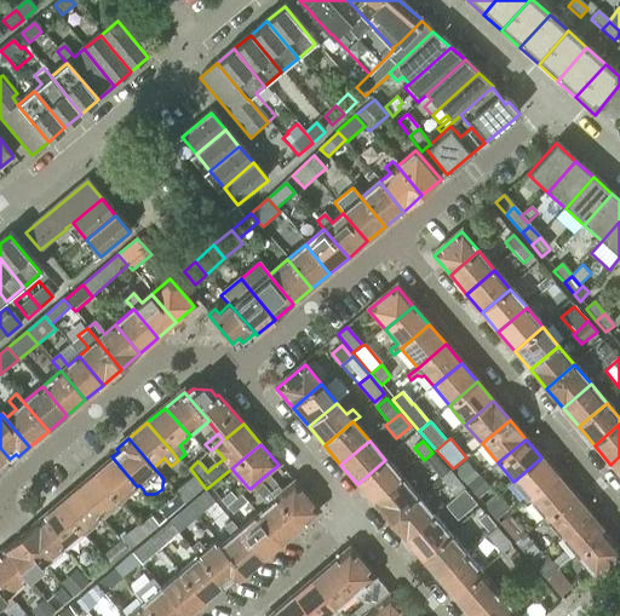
[(448,472),(432,453),(424,460),(440,478),(448,472)]
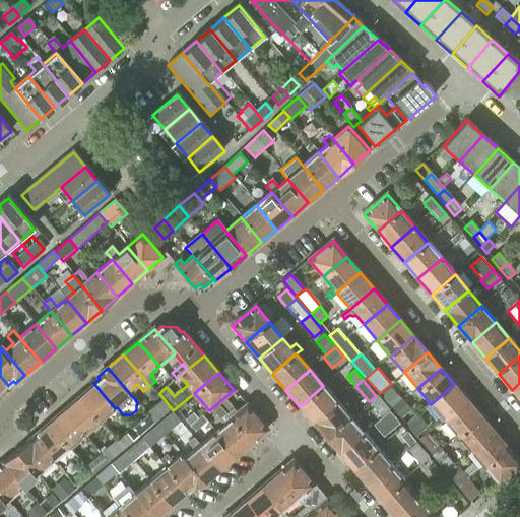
[(94,385),(79,398),(100,422),(115,408),(93,383),(94,385)]
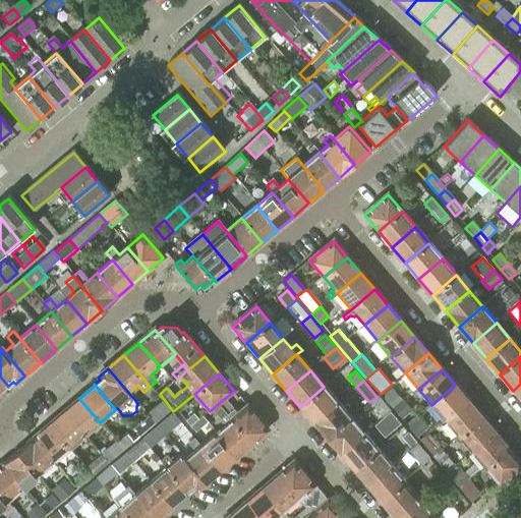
[(431,405),(445,420),(468,401),(455,385),(431,405)]
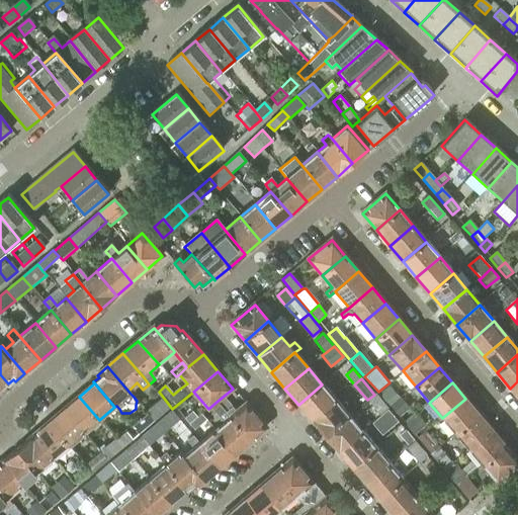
[(298,405),(312,420),(335,401),(322,384),(298,405)]
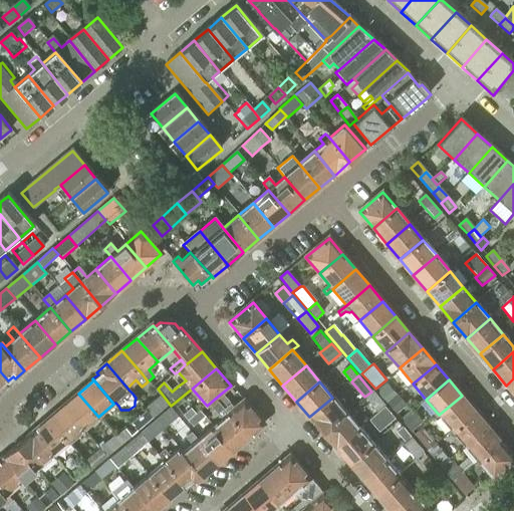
[(397,396),(387,384),(377,392),(388,405),(397,396)]
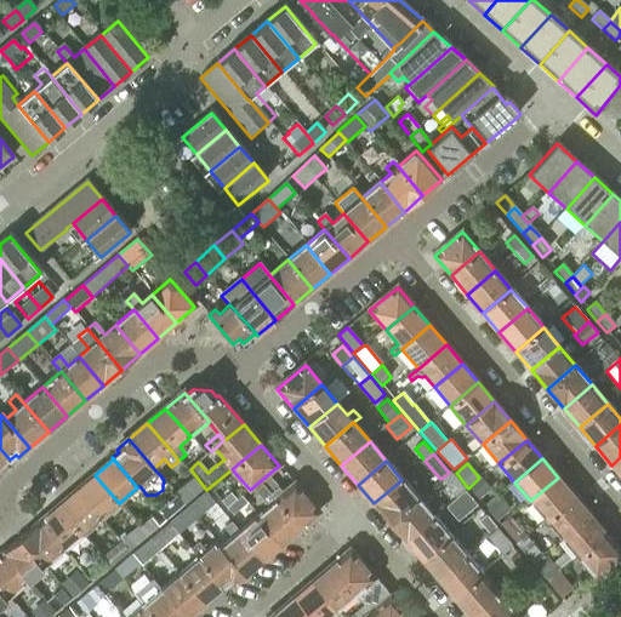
[(465,490),(449,473),(440,479),(439,480),(454,498),(465,490)]
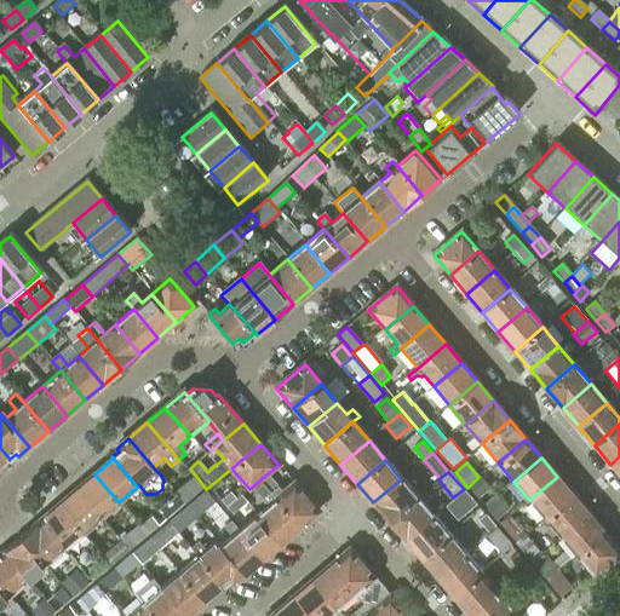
[(95,475),(76,490),(101,519),(119,502),(95,475)]
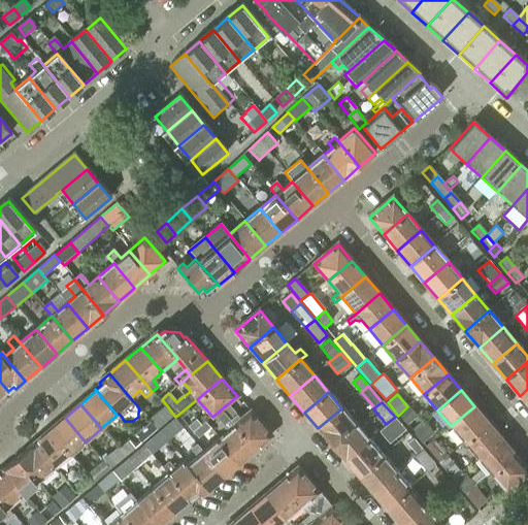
[(157,430),(172,417),(164,406),(147,420),(150,422),(157,430)]
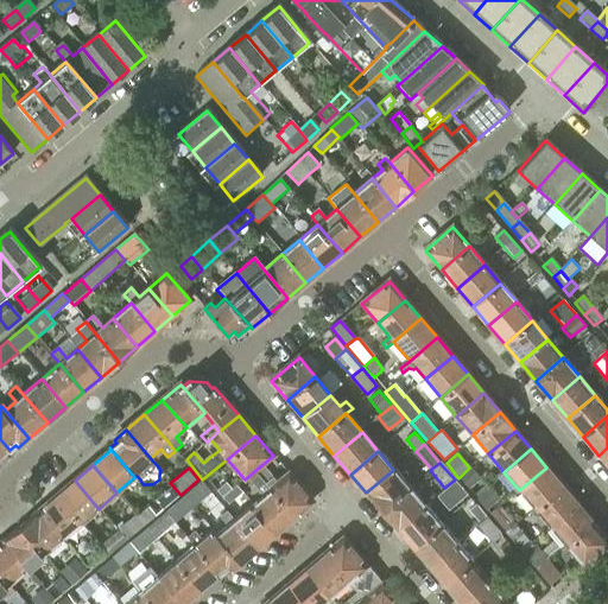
[(264,468),(257,474),(265,484),(272,478),(264,468)]
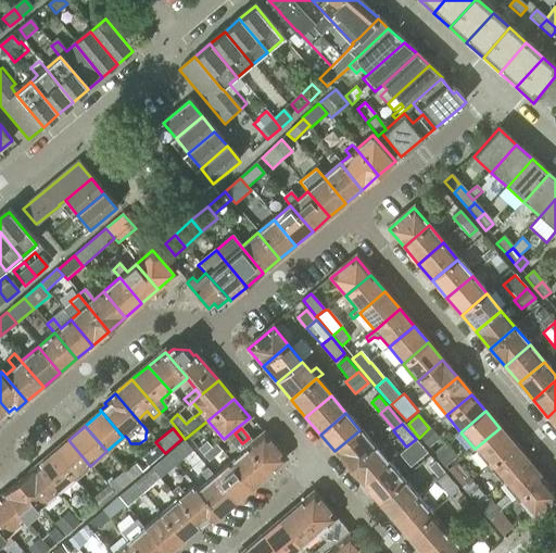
[(440,439),(429,428),(419,438),(429,449),(440,439)]
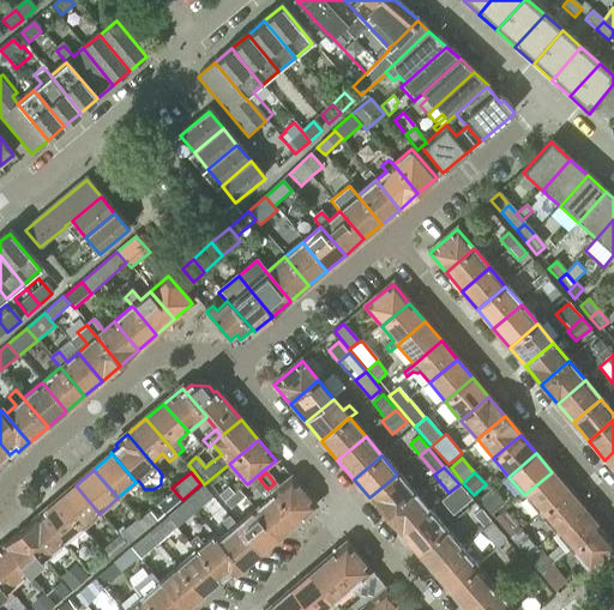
[(524,495),(541,514),(569,491),(552,472),(524,495)]
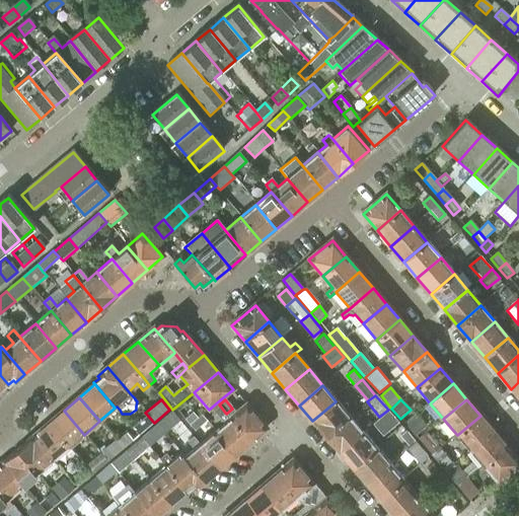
[(312,421),(325,437),(350,417),(336,401),(312,421)]
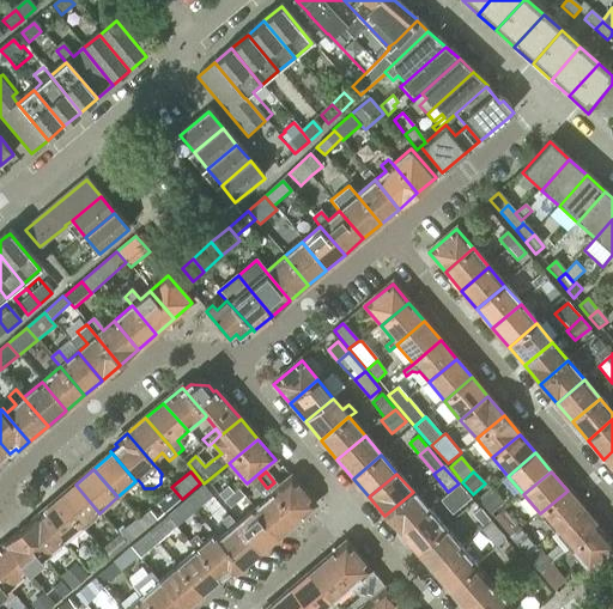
[(297,522),(272,493),(267,488),(259,477),(250,485),(263,500),(254,509),(278,537),(297,522)]
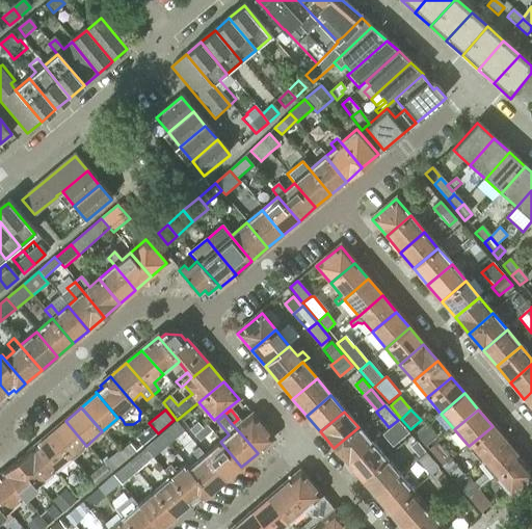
[(273,440),(253,415),(236,428),(258,453),(273,440)]
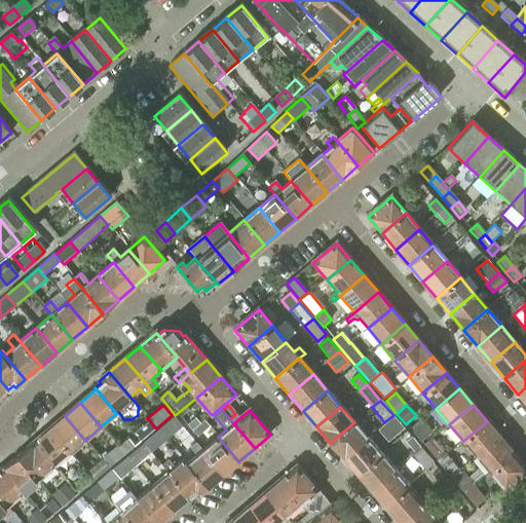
[(65,416),(49,430),(70,454),(85,441),(65,416)]
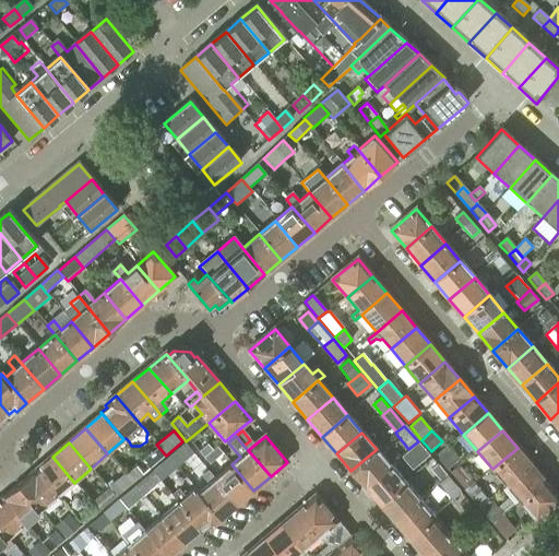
[(429,456),(418,442),(402,457),(413,470),(429,456)]
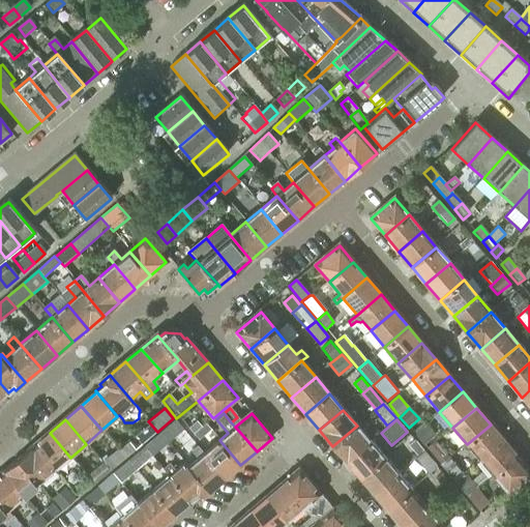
[(184,429),(176,420),(144,447),(152,458),(184,429)]
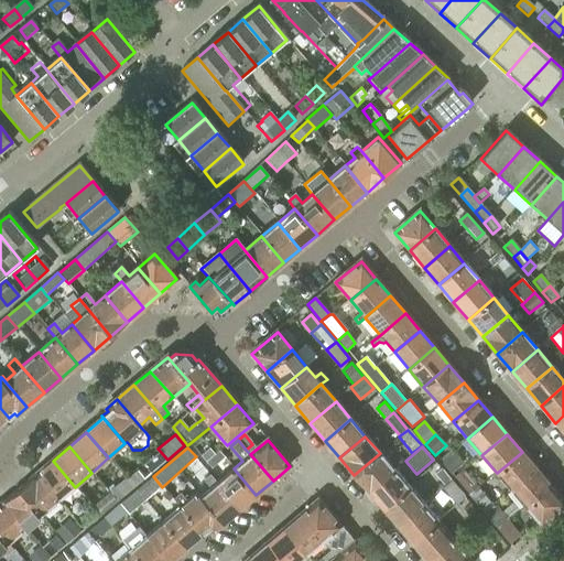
[(209,448),(201,455),(206,462),(215,454),(209,448)]
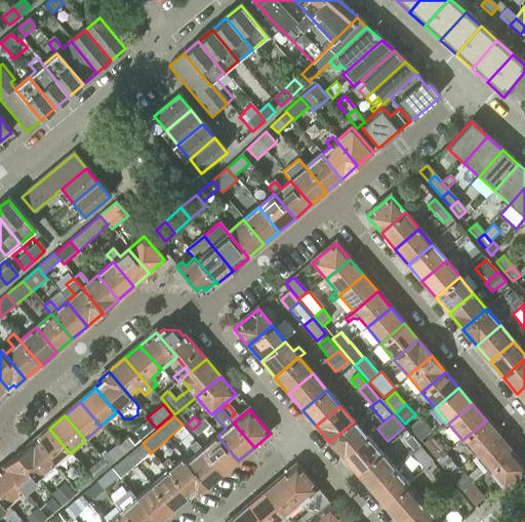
[(156,428),(149,419),(133,433),(140,440),(156,428)]
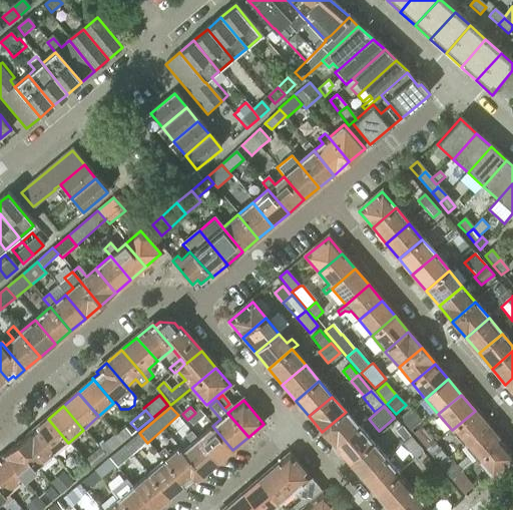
[(204,416),(198,410),(195,413),(187,420),(192,426),(204,416)]
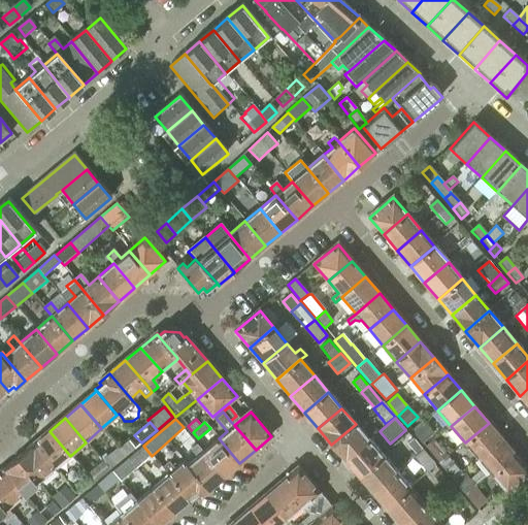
[(465,443),(479,459),(502,438),(489,423),(465,443)]
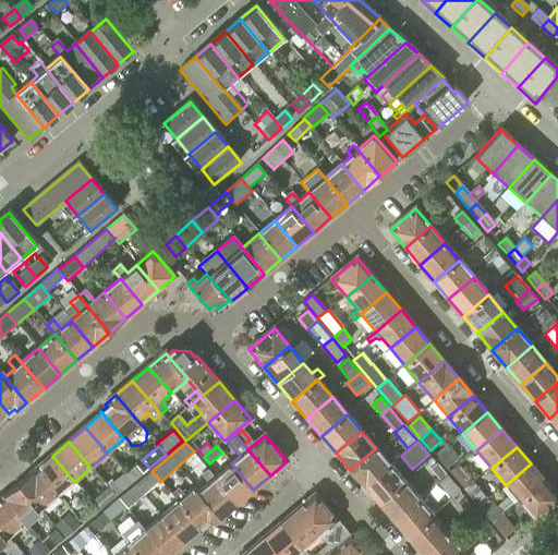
[(350,470),(365,487),(390,466),(376,448),(350,470)]
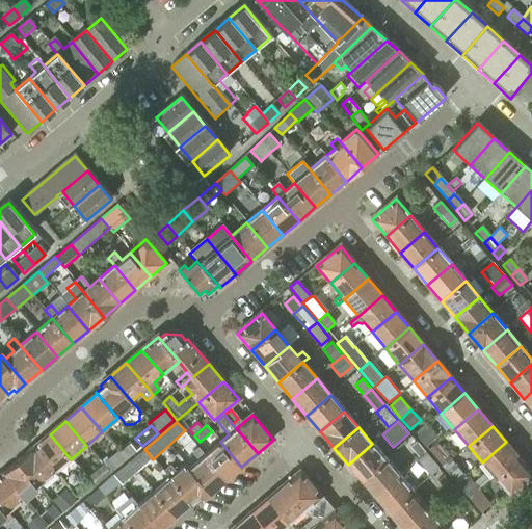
[(436,438),(429,428),(426,430),(424,428),(416,434),(426,447),(436,438)]
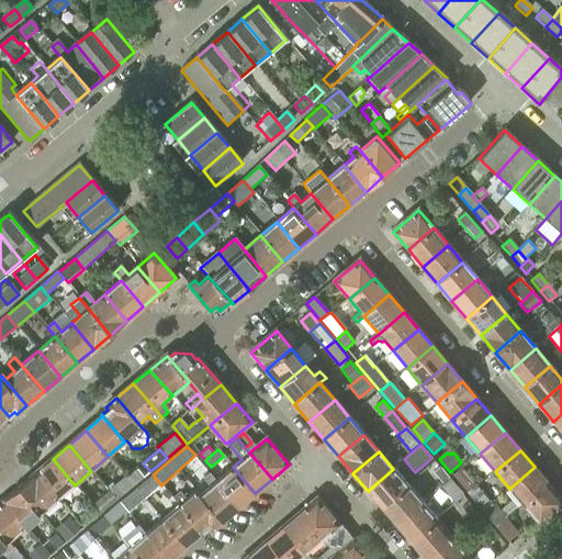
[(75,485),(53,459),(35,473),(57,500),(68,491),(75,498),(81,492),(75,485)]
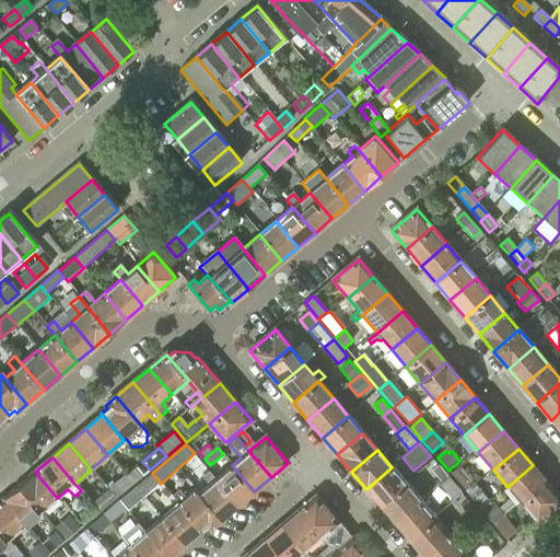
[(232,465),(216,479),(237,506),(254,491),(232,465)]
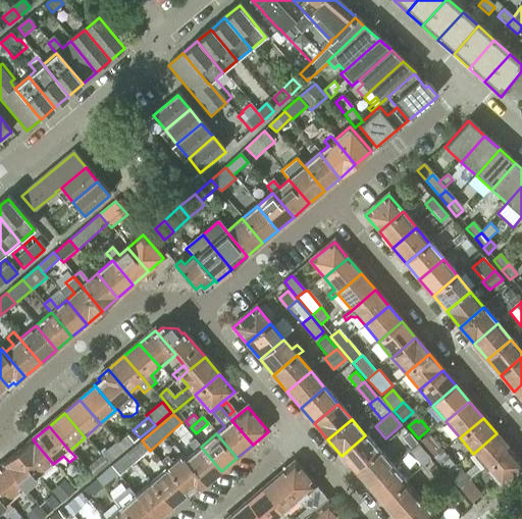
[(473,454),(486,469),(510,450),(497,433),(473,454)]
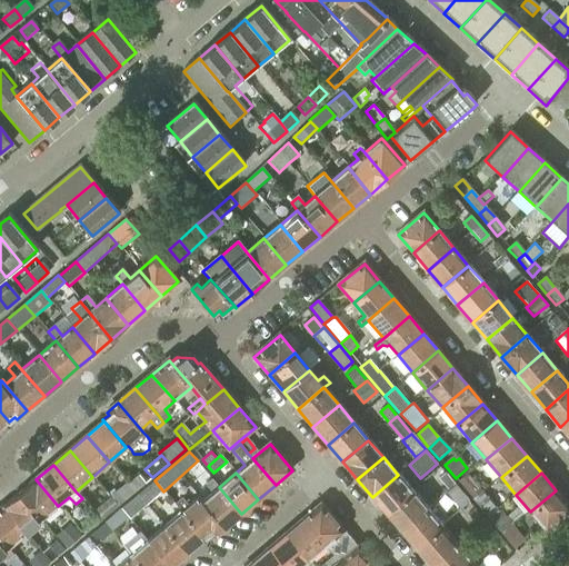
[(448,490),(455,485),(446,474),(439,479),(448,490)]
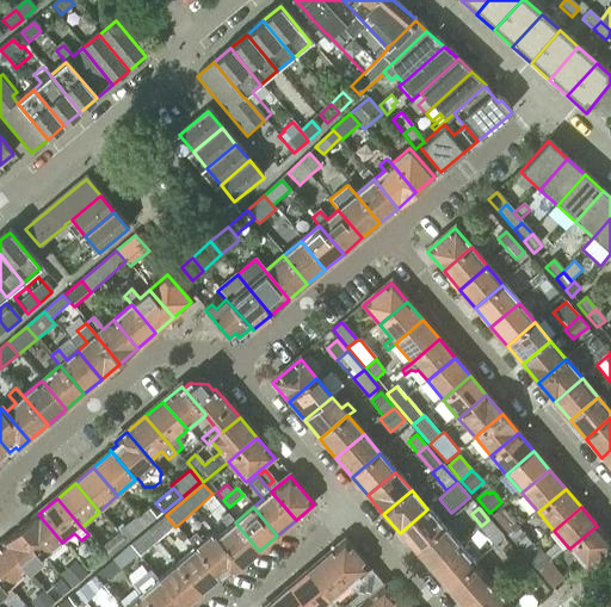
[(156,519),(149,509),(137,519),(146,528),(156,519)]
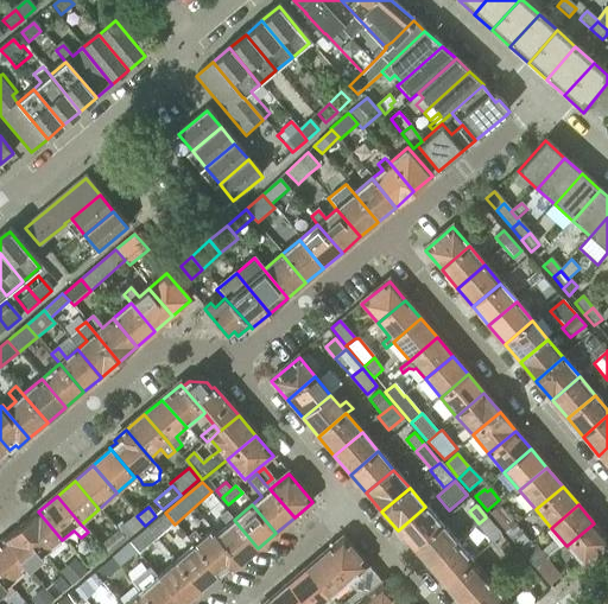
[(398,531),(413,548),(441,526),(425,507),(398,531)]
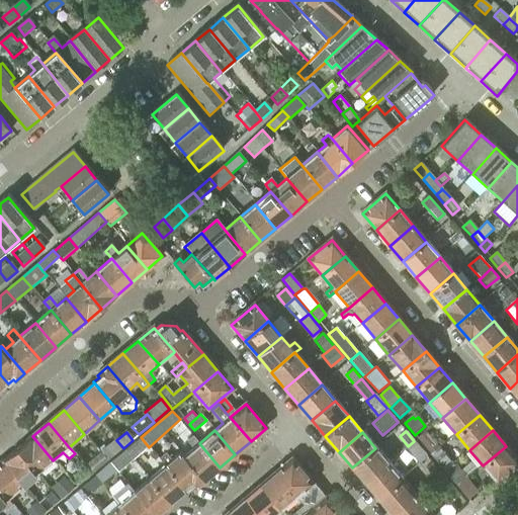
[(425,432),(417,438),(430,454),(437,448),(425,432)]
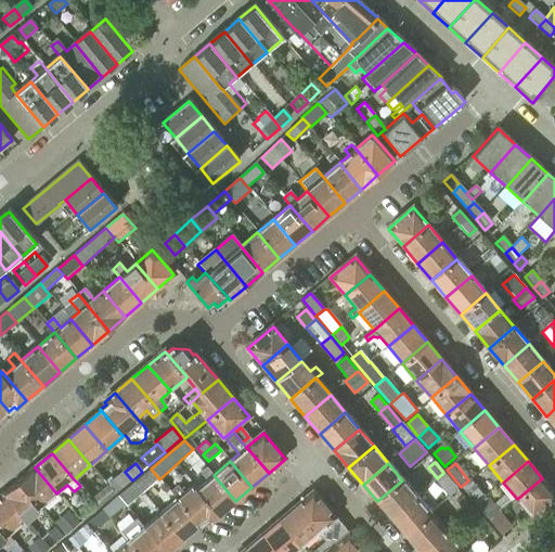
[(35,467),(18,482),(40,508),(56,493),(35,467)]
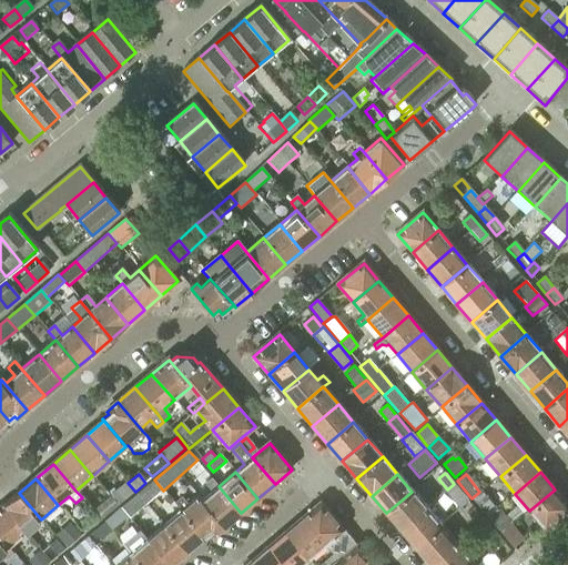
[(154,480),(120,508),(128,517),(129,520),(163,491),(154,480)]
